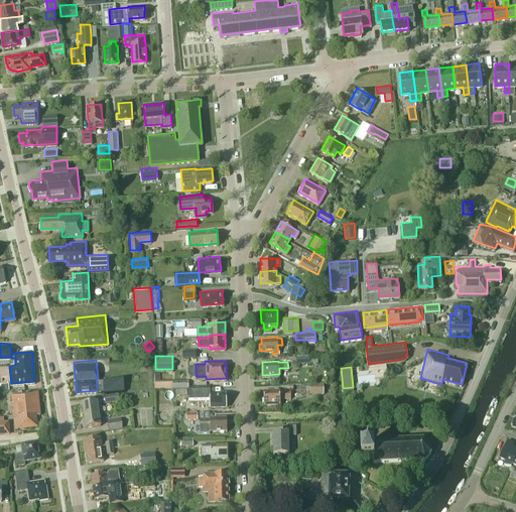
[(188,385),(188,378),(154,379),(154,387),(172,386),(188,385)]
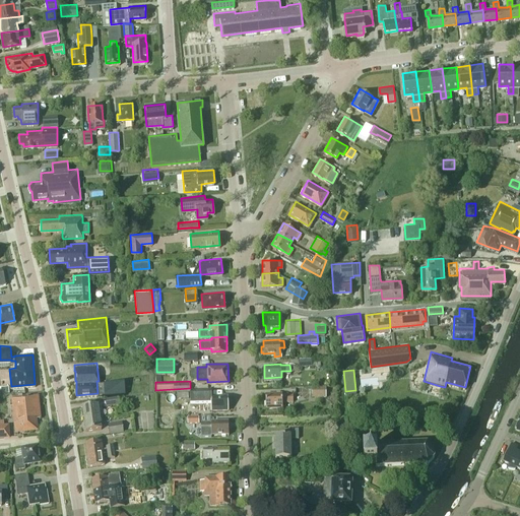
[(326,394),(326,384),(312,384),(312,394),(326,394)]
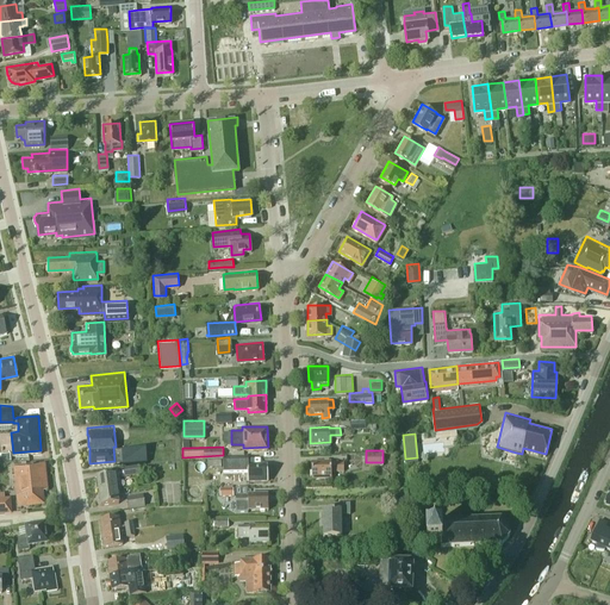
[(248,462),(248,455),(223,456),(223,471),(248,469),(248,478),(267,478),(267,462),(248,462)]
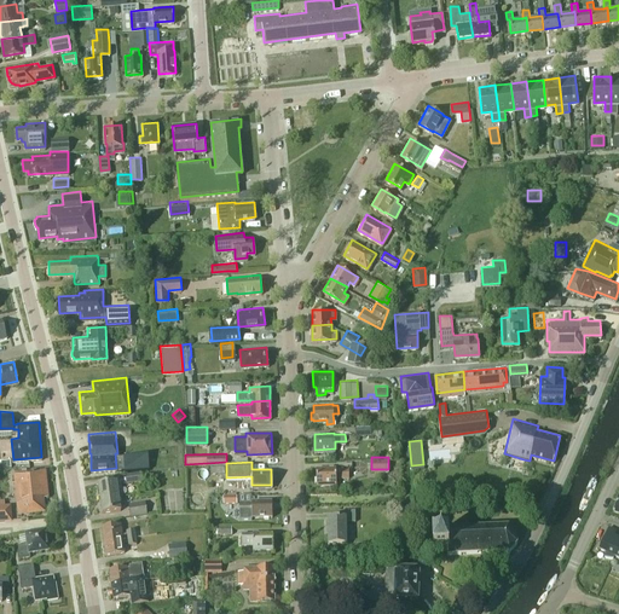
[(336,468),(336,465),(316,465),(317,475),(314,475),(316,480),(317,480),(317,482),(336,482),(336,474),(348,474),(348,468),(336,468)]
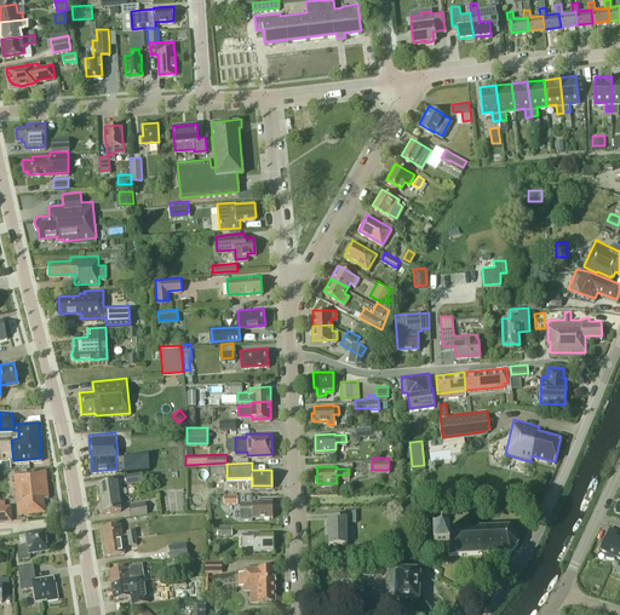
[(49,494),(46,467),(26,470),(15,471),(18,512),(45,509),(44,495),(49,494)]
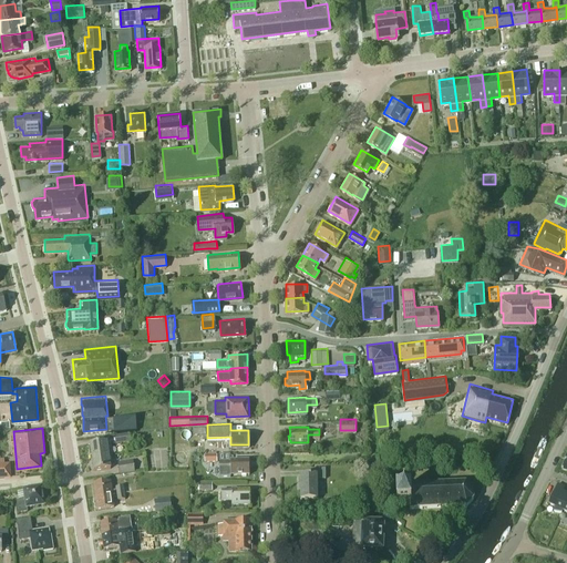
[(130,438),(130,430),(114,432),(115,440),(130,438)]
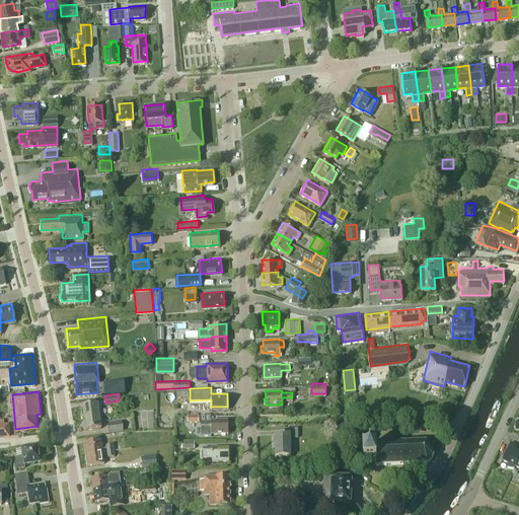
[(82,403),(84,414),(99,412),(97,400),(82,403)]
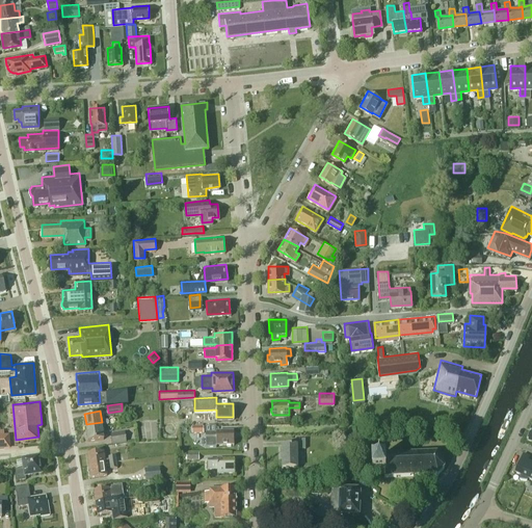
[(102,422),(86,424),(87,439),(103,436),(102,422)]
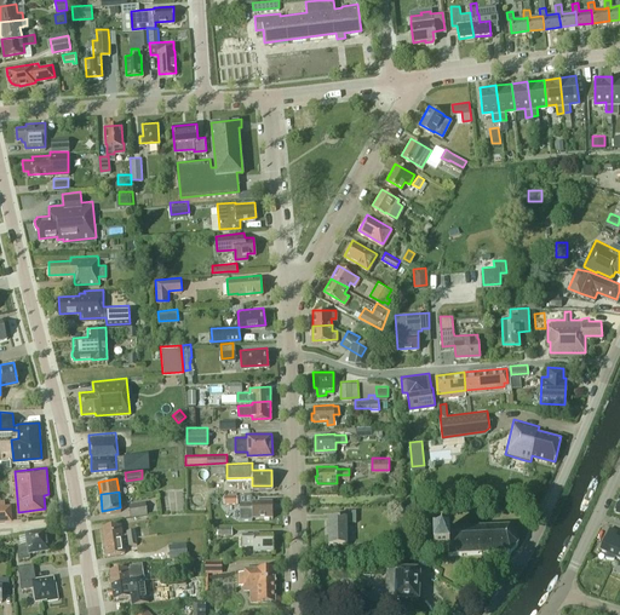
[(5,505),(5,498),(0,498),(0,518),(6,518),(13,518),(12,505),(5,505)]
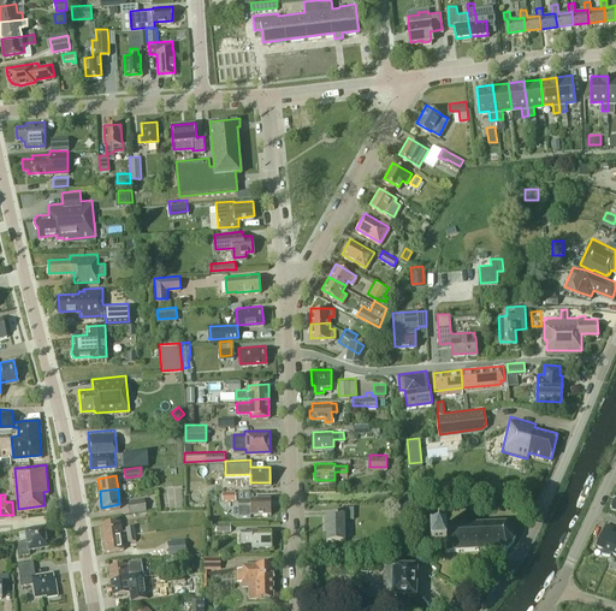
[(147,509),(146,500),(144,496),(128,498),(129,503),(130,511),(147,509)]
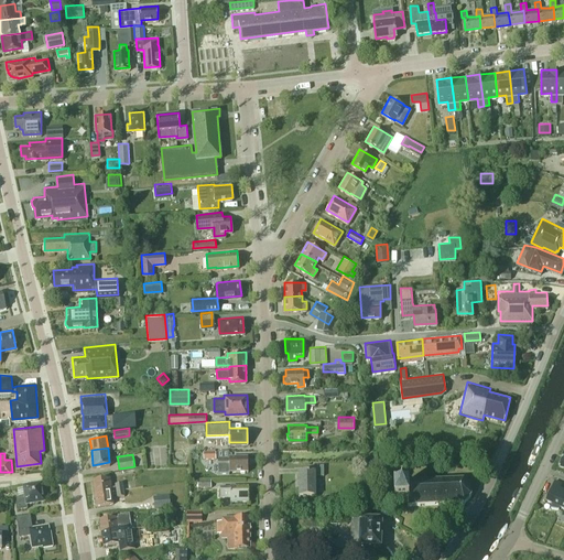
[(229,455),(218,455),(218,471),(229,471),(229,470),(240,469),(240,470),(245,470),(245,469),(248,469),(248,454),(229,455)]
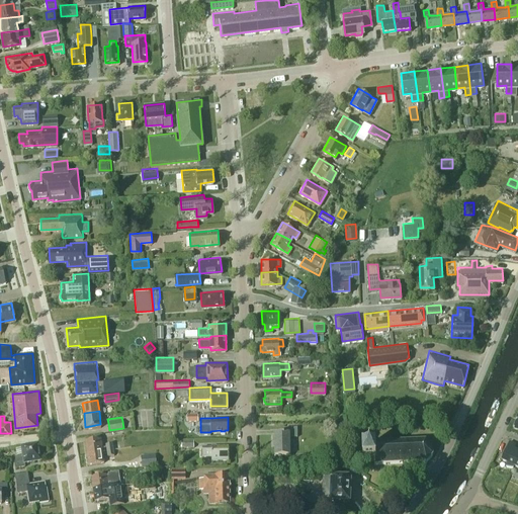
[(296,433),(296,426),(285,426),(285,431),(274,431),(275,452),(289,452),(289,450),(291,450),(291,444),(289,444),(289,434),(296,433)]
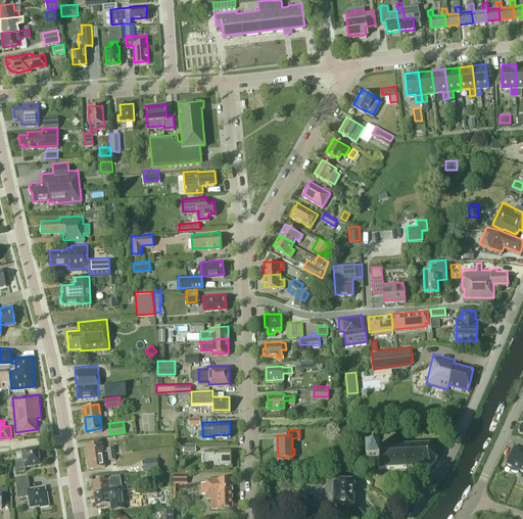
[(102,441),(86,443),(88,455),(114,452),(114,451),(113,445),(107,446),(107,449),(103,450),(102,441)]
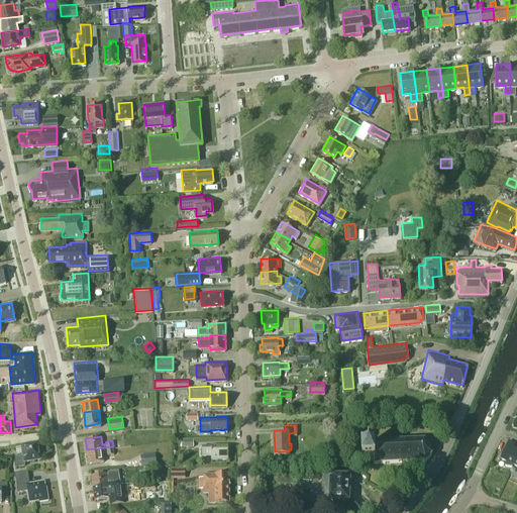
[(431,443),(424,437),(373,439),(373,444),(362,444),(362,457),(374,457),(374,460),(425,458),(431,452),(431,443)]
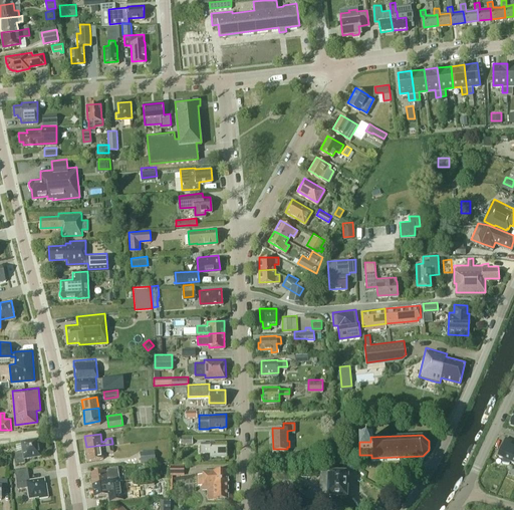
[(509,461),(510,459),(513,450),(513,442),(510,440),(511,439),(505,436),(497,453),(503,456),(503,460),(509,461)]
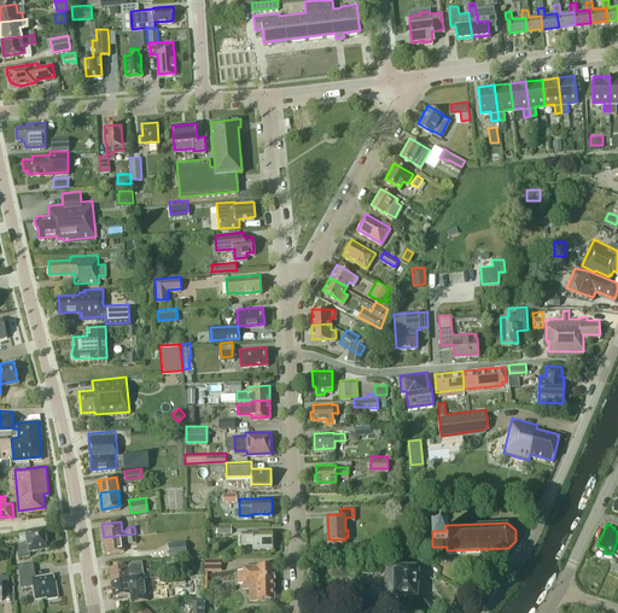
[(48,546),(46,526),(25,529),(28,541),(18,543),(21,554),(29,553),(28,549),(48,546)]
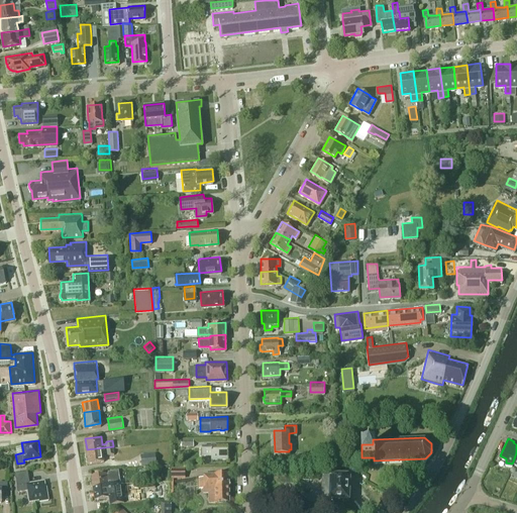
[(227,456),(227,443),(211,443),(211,444),(202,444),(202,452),(211,452),(211,456),(227,456)]
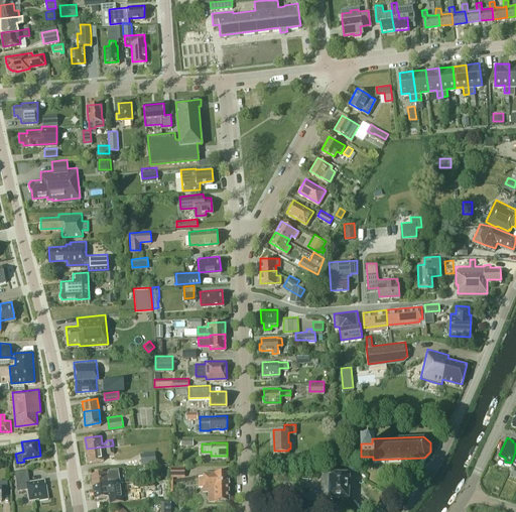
[(114,452),(113,445),(87,449),(89,461),(104,458),(103,450),(107,450),(107,452),(114,452)]
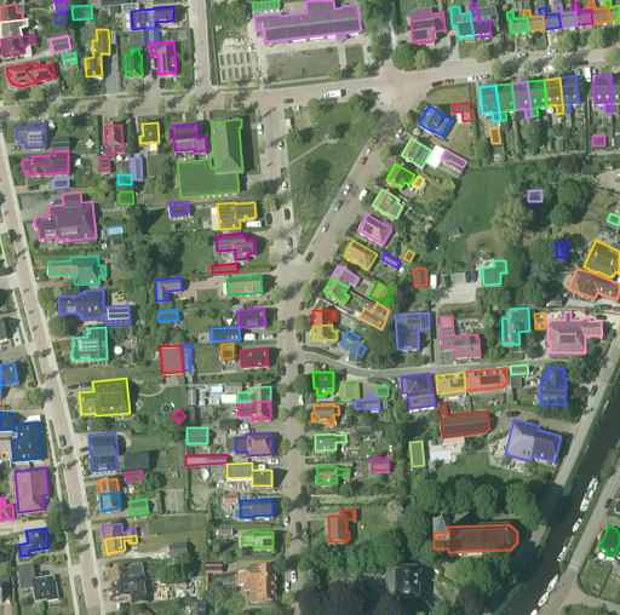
[(188,556),(187,540),(168,541),(170,557),(188,556)]
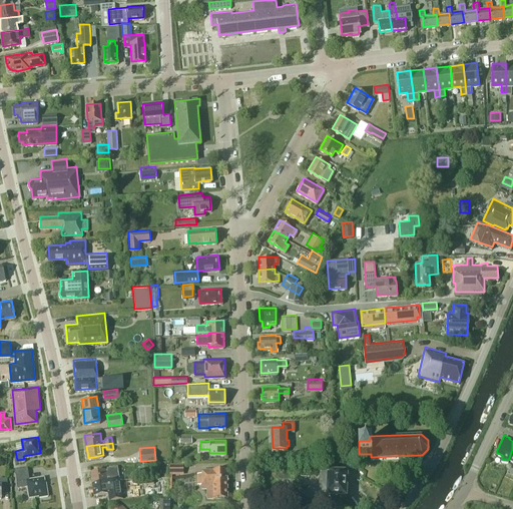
[(340,466),(340,456),(327,456),(327,466),(340,466)]
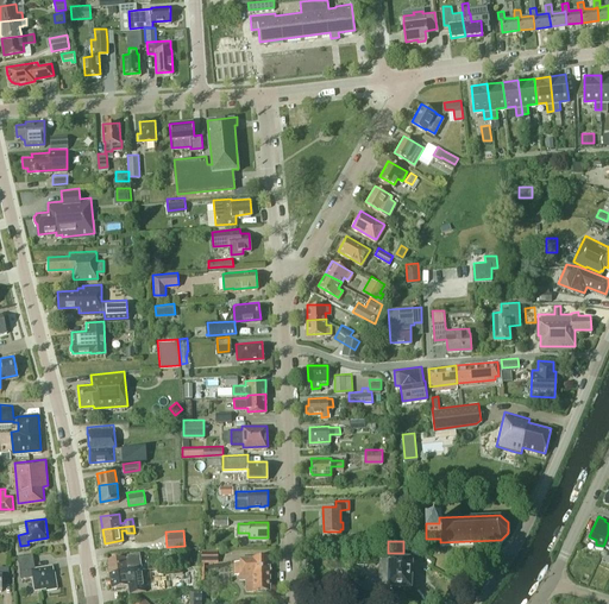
[(218,560),(218,547),(202,547),(202,560),(218,560)]
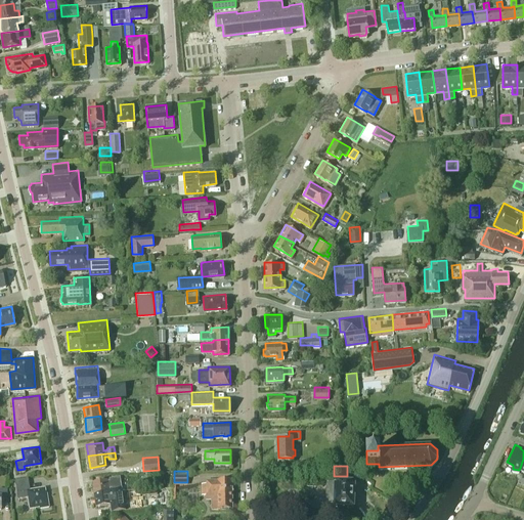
[(123,488),(121,474),(110,476),(110,478),(107,478),(92,480),(94,492),(123,488)]
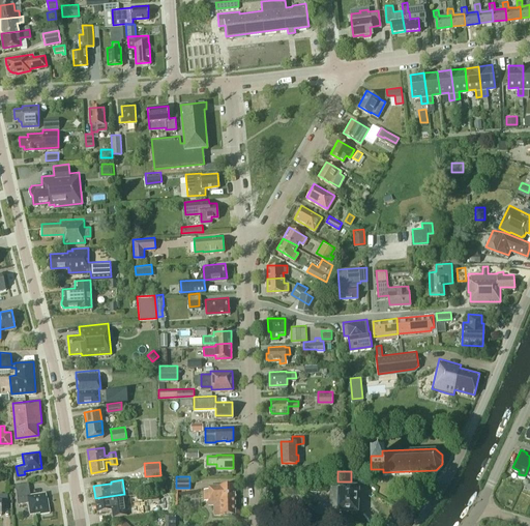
[(30,493),(28,480),(16,483),(19,502),(28,501),(30,512),(40,510),(40,512),(50,510),(46,491),(30,493)]
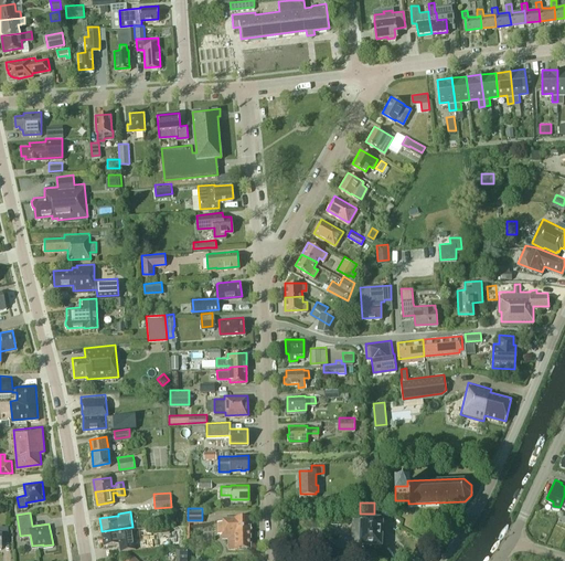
[(251,547),(249,515),(222,516),(222,519),(217,519),(217,531),(223,531),(223,532),(234,532),(234,546),(236,547),(249,546),(249,547),(251,547)]
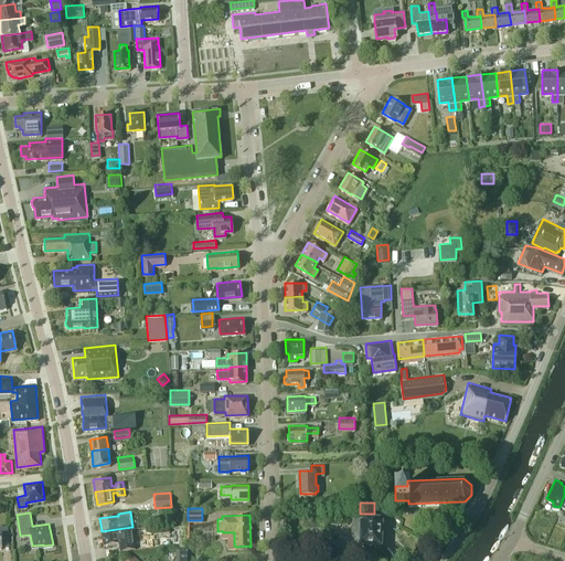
[(382,518),(361,517),(361,519),(353,518),(352,542),(359,542),(360,543),(365,544),(365,550),(375,550),(375,544),(381,544),(382,518)]
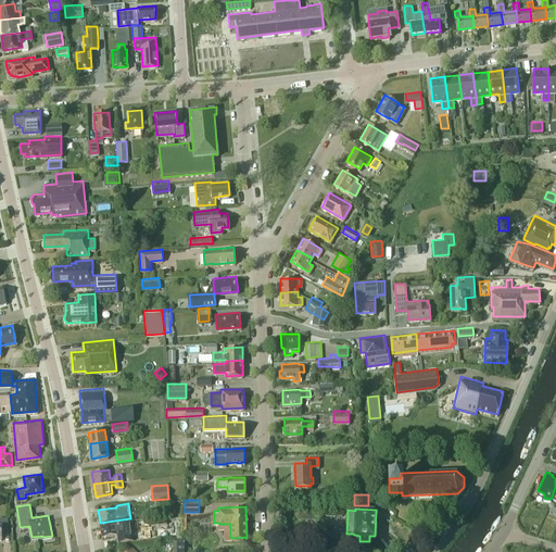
[(174,524),(184,524),(184,515),(174,515),(174,524)]
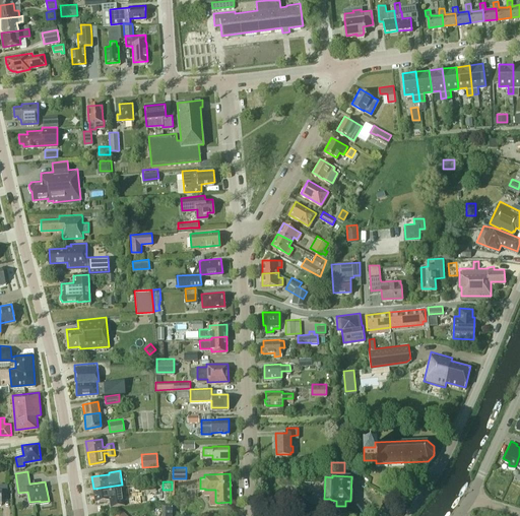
[(124,503),(122,485),(93,489),(95,500),(110,498),(111,505),(124,503)]
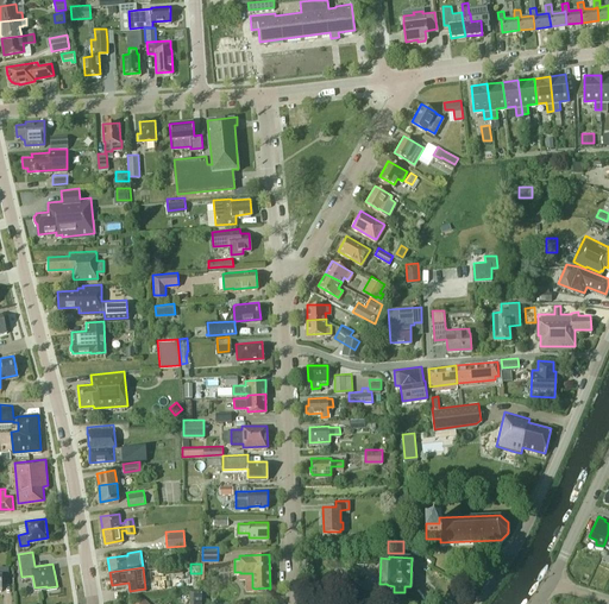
[(190,589),(189,603),(203,603),(205,589),(190,589)]
